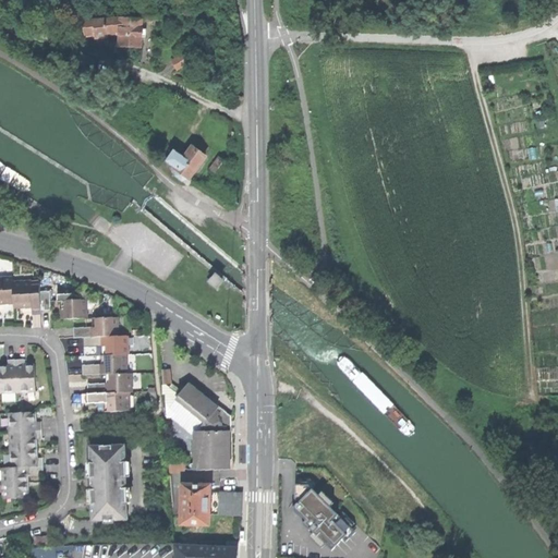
[(105,32),(114,32),(114,27),(119,27),(119,17),(84,17),(84,32),(94,32),(94,35),(105,35),(105,32)]
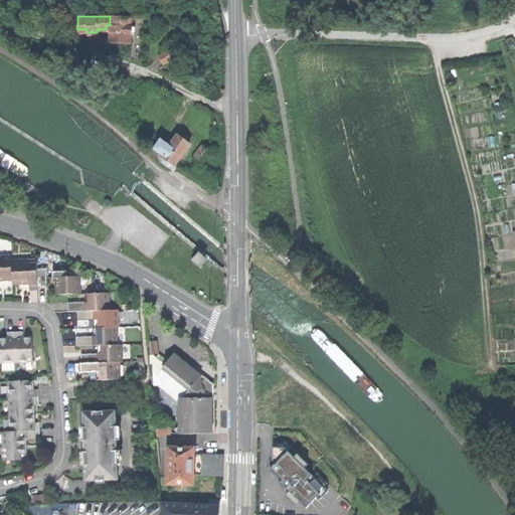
[(110,31),(110,42),(131,42),(131,34),(131,26),(131,18),(131,17),(130,17),(110,16),(110,25),(110,31)]
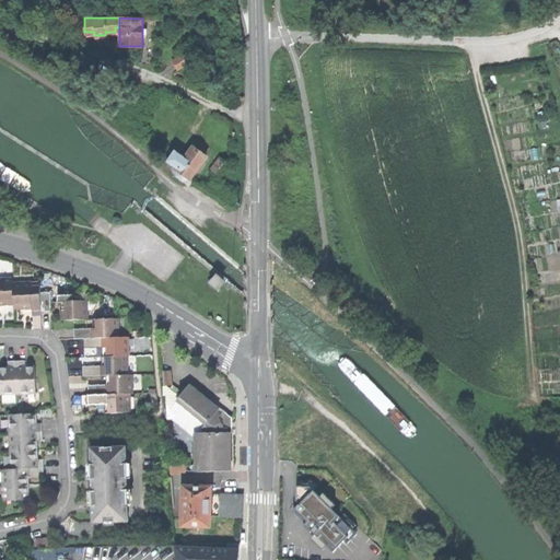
[(205,156),(193,148),(185,158),(177,167),(176,174),(184,179),(189,177),(197,167),(202,160),(205,156)]
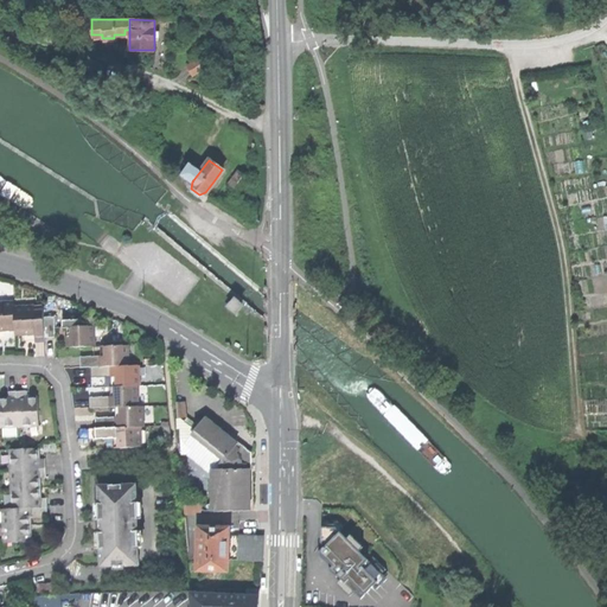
[(181,173),(192,181),(200,171),(190,161),(181,173)]
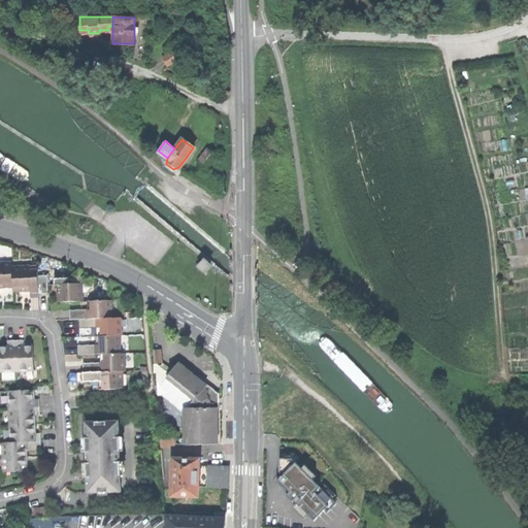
[(212,265),(204,258),(197,266),(204,273),(212,265)]
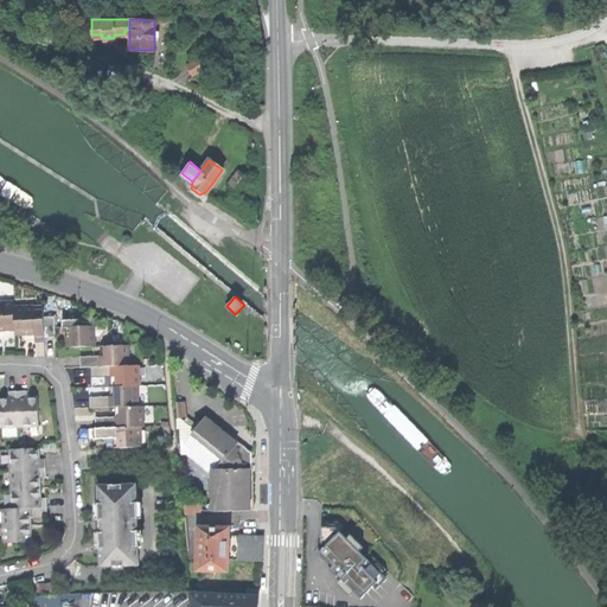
[(13,302),(0,301),(0,327),(1,327),(14,327),(13,305),(13,302)]
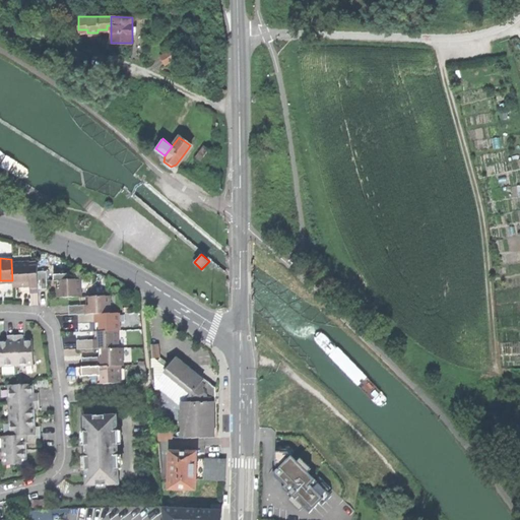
[(38,261),(11,261),(12,280),(12,285),(21,284),(21,280),(24,280),(29,280),(29,291),(38,291),(38,287),(38,269),(38,261)]
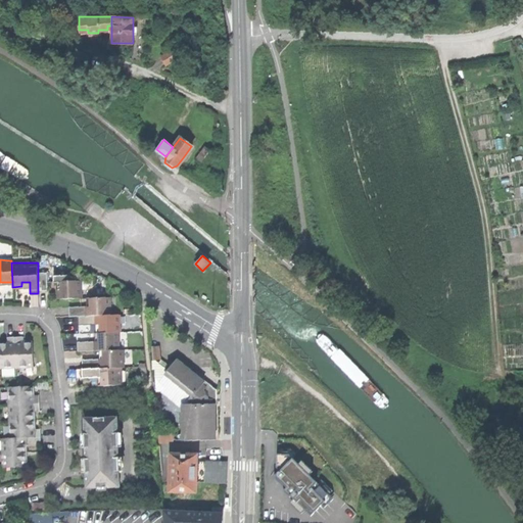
[(48,271),(38,271),(38,289),(48,289),(48,271)]
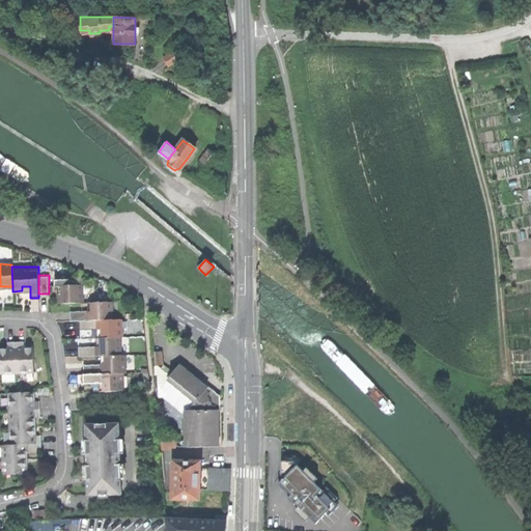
[(58,297),(58,302),(82,301),(82,283),(58,284),(58,297)]
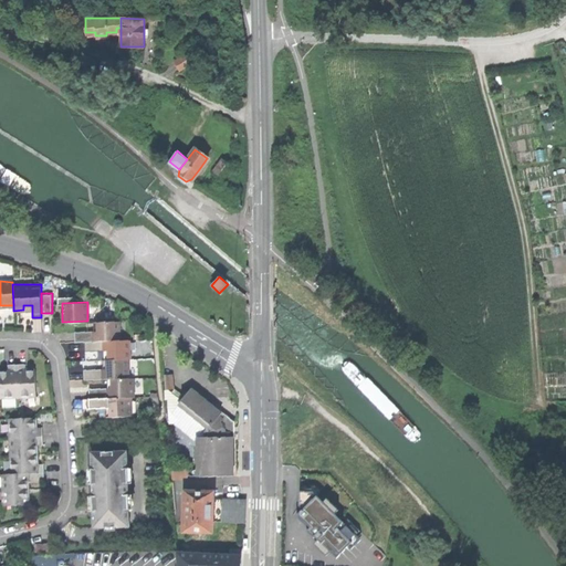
[(121,320),(97,321),(97,329),(94,329),(74,329),(75,341),(84,341),(106,339),(121,339),(121,320)]
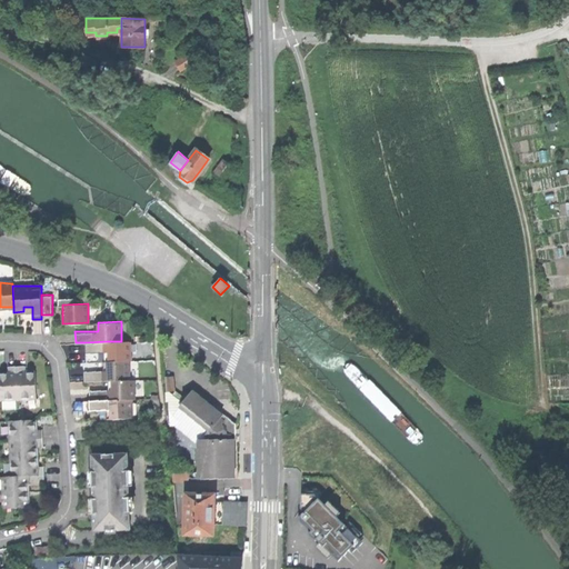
[(130,340),(121,341),(107,341),(108,351),(108,360),(129,359),(131,359),(130,340)]
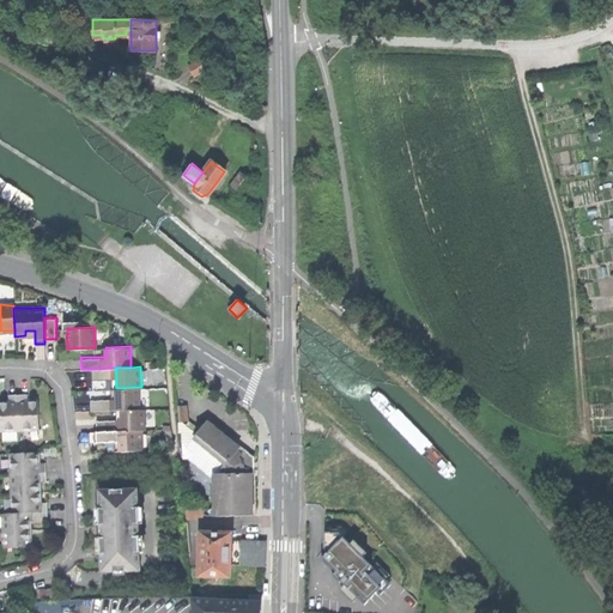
[(111,378),(116,378),(115,368),(91,369),(92,378),(111,378)]
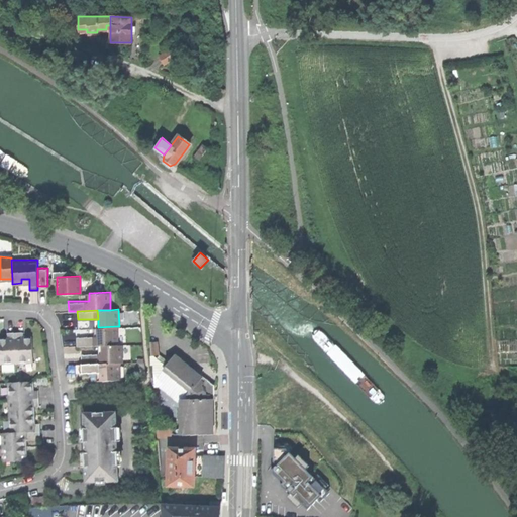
[(118,343),(117,326),(98,327),(96,327),(96,335),(93,335),(76,336),(77,345),(99,344),(102,344),(118,343)]
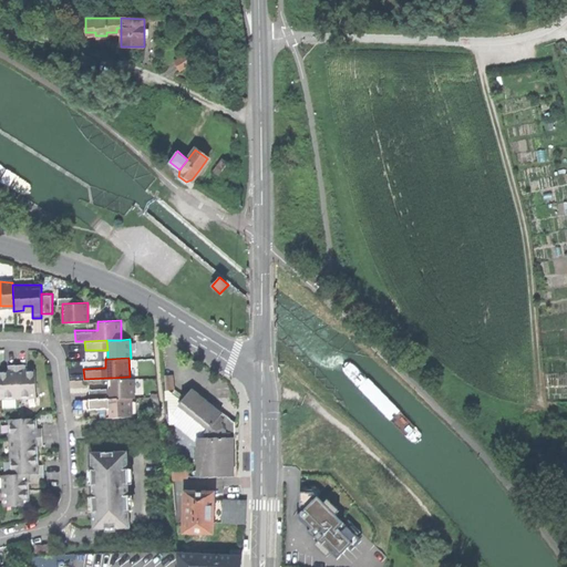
[(8,372),(0,371),(0,389),(0,399),(37,398),(35,371),(26,371),(26,366),(8,366),(8,372)]
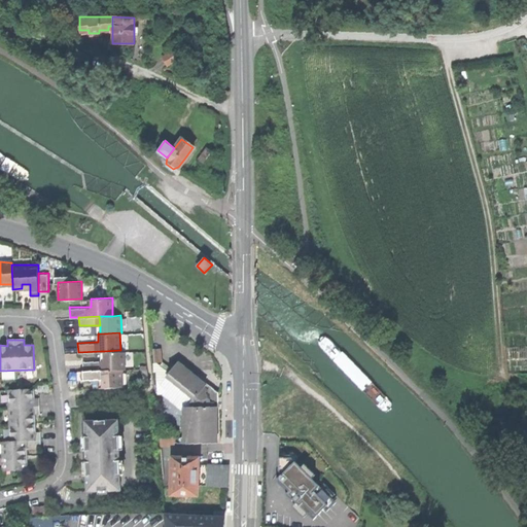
[(125,350),(120,350),(104,351),(104,359),(101,360),(82,360),(83,370),(123,369),(126,369),(125,350)]
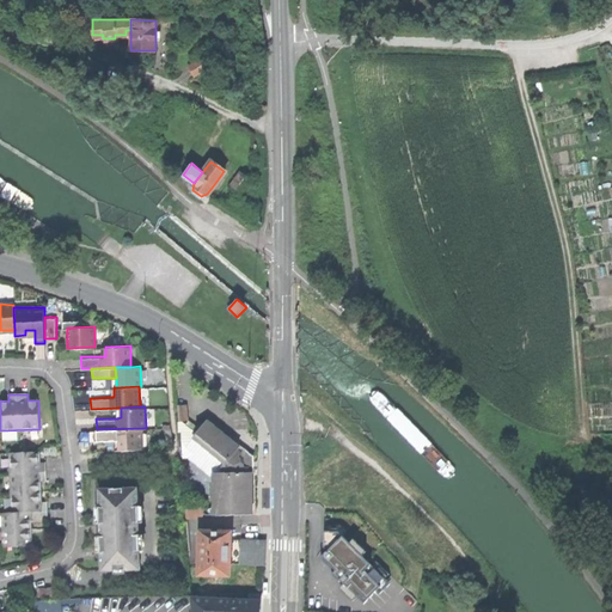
[(208,421),(197,433),(182,421),(179,421),(179,429),(182,430),(182,441),(194,451),(189,457),(214,476),(214,515),(252,515),(252,491),(251,473),(255,473),(255,466),(251,466),(251,458),(245,451),(246,450),(240,445),(239,446),(208,421)]
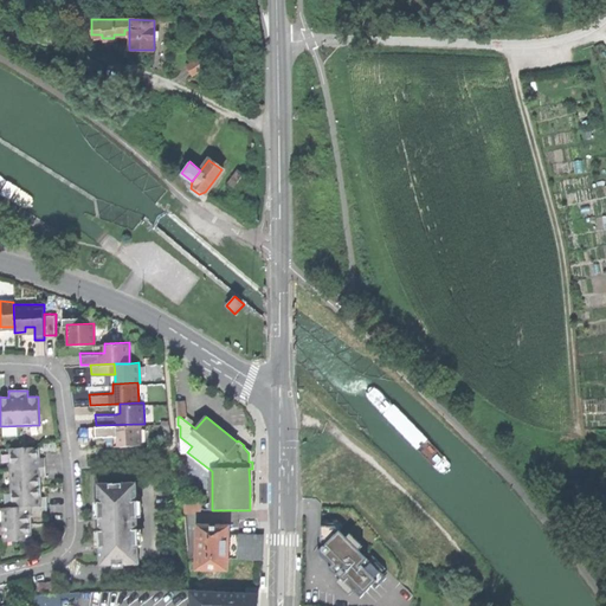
[(142,445),(141,424),(96,425),(92,425),(92,437),(116,436),(121,436),(121,445),(142,445)]
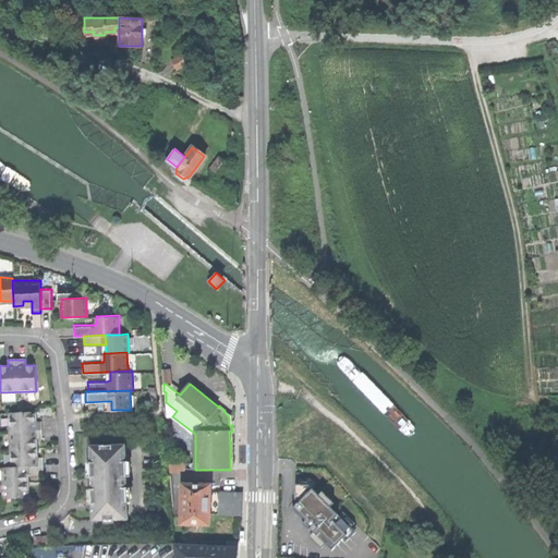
[(226,409),(225,410),(223,411),(229,417),(229,425),(232,425),(232,415),(226,409)]
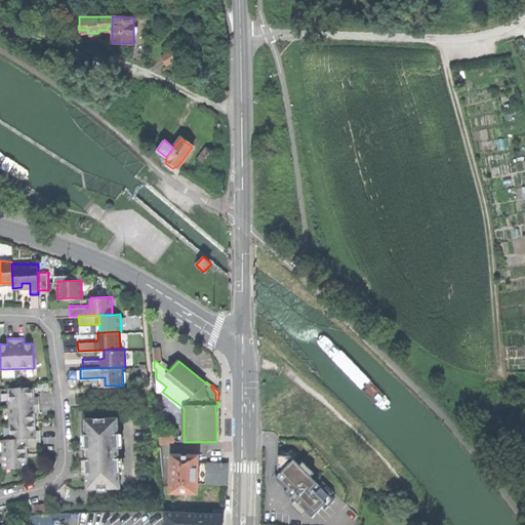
[(10,440),(41,439),(41,430),(35,431),(35,412),(40,412),(39,396),(34,396),(34,388),(8,388),(10,440)]
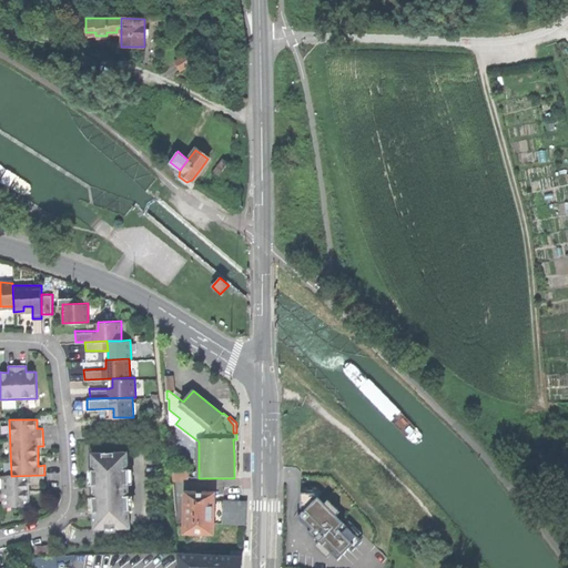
[(128,454),(92,455),(93,472),(94,472),(95,513),(94,513),(95,530),(117,529),(130,529),(130,519),(129,519),(128,495),(127,495),(127,487),(128,487),(127,464),(128,464),(128,454)]
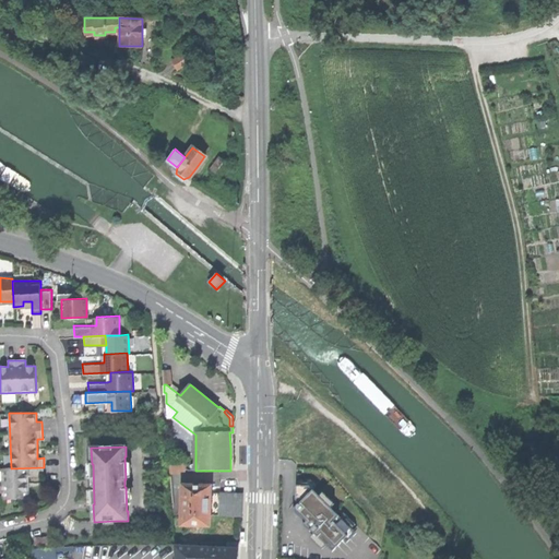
[(171,462),(173,475),(181,474),(180,461),(171,462)]
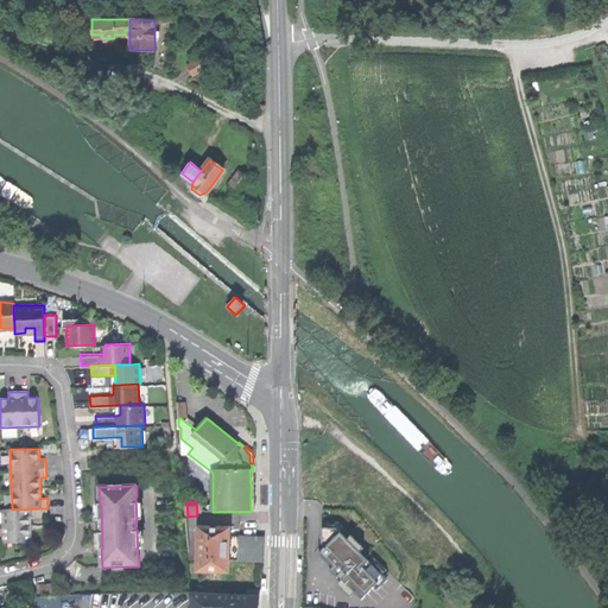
[(48,508),(12,510),(2,510),(4,543),(31,542),(31,518),(48,517),(48,508)]
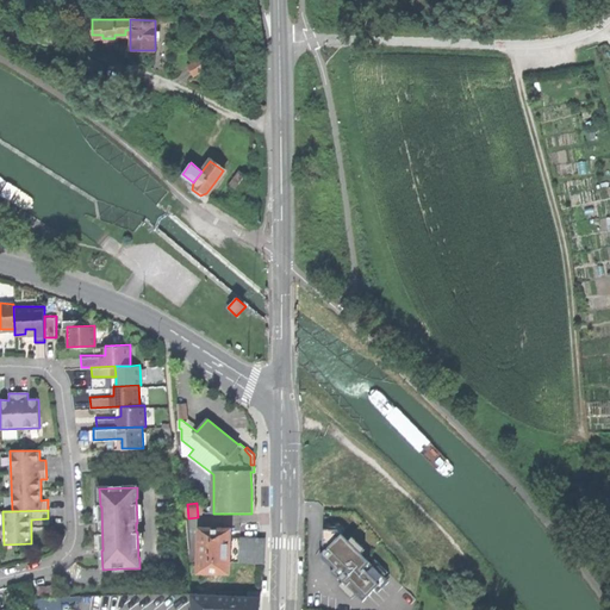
[(341,522),(328,522),(328,529),(325,529),(324,543),(329,548),(323,554),(337,567),(334,571),(341,579),(342,577),(346,580),(341,585),(354,598),(359,593),(365,599),(378,586),(380,590),(390,582),(385,577),(390,572),(377,559),(373,562),(362,553),(366,548),(354,536),(350,541),(344,534),(349,530),(341,522)]
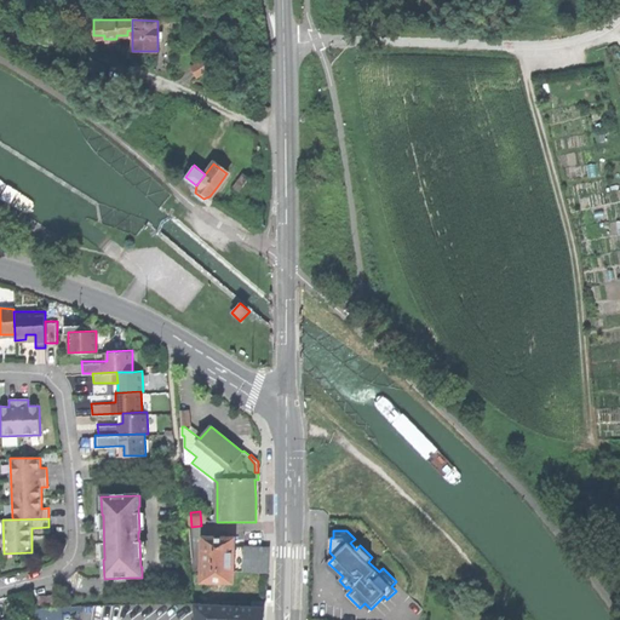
[(233,539),(202,539),(202,584),(233,584),(233,572),(233,546),(233,539)]
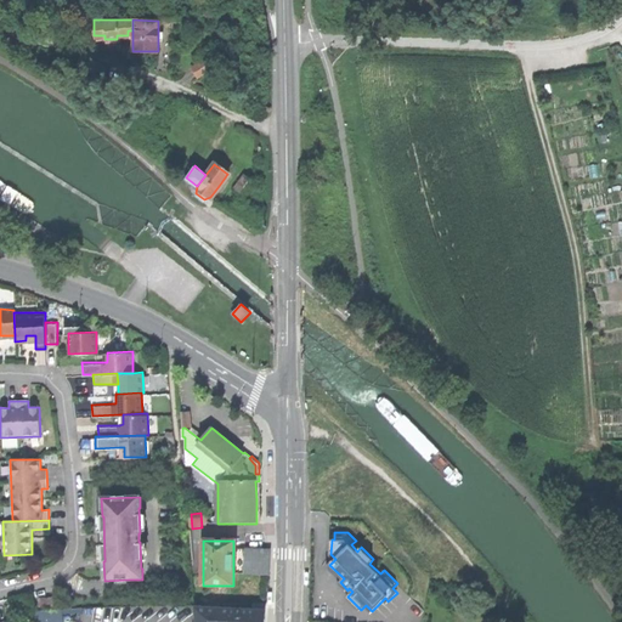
[(246,548),(233,548),(233,574),(246,574),(246,548)]
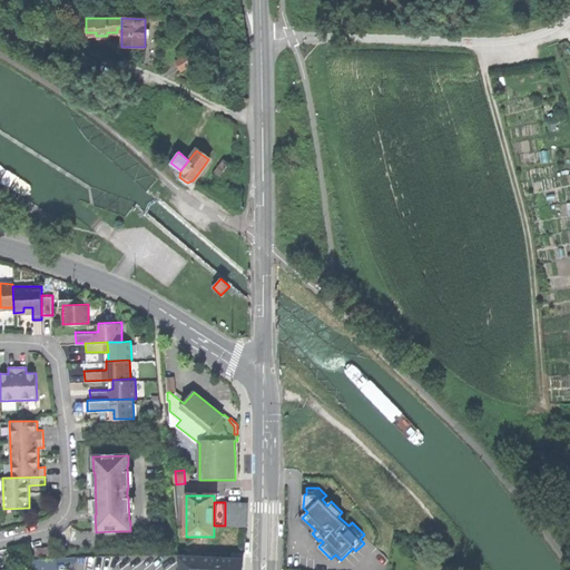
[(248,502),(225,502),(225,526),(248,526),(248,517),(248,502)]
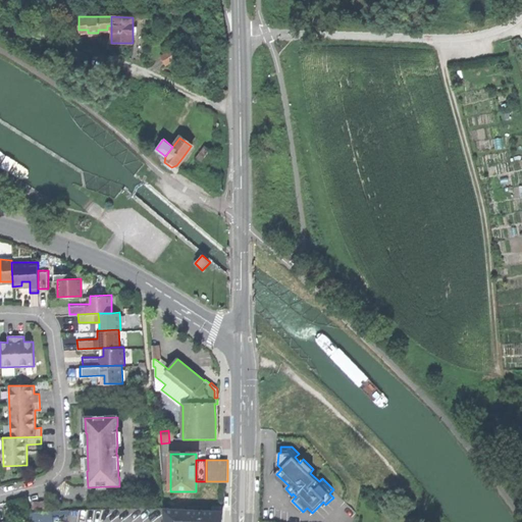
[(33,500),(34,507),(46,507),(45,499),(33,500)]
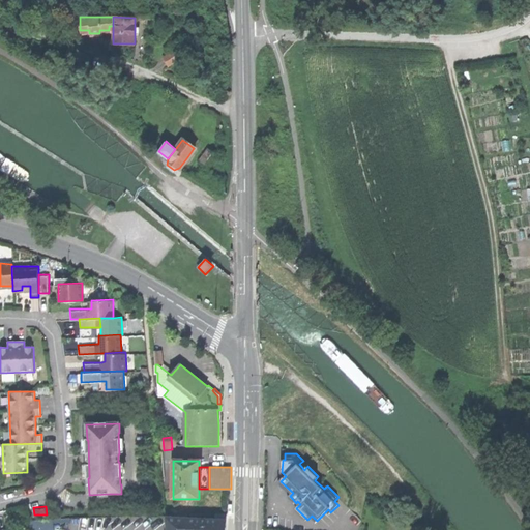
[(99,529),(104,529),(112,529),(115,518),(101,516),(99,529)]
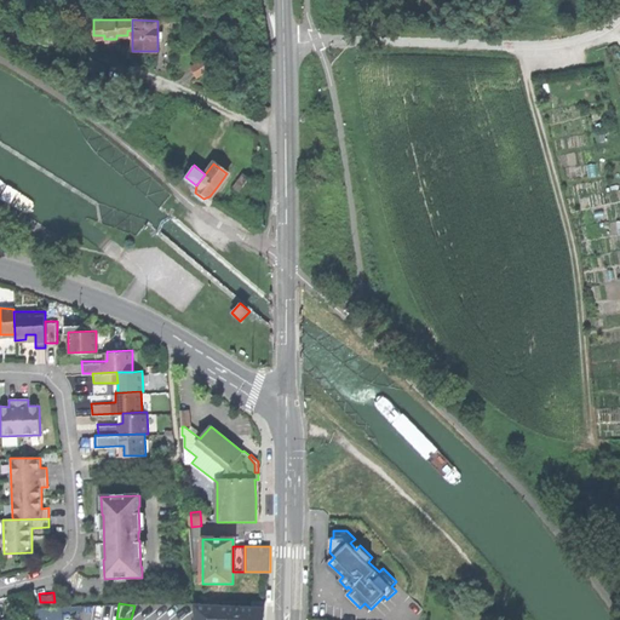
[(35,608),(35,619),(64,619),(64,606),(35,608)]
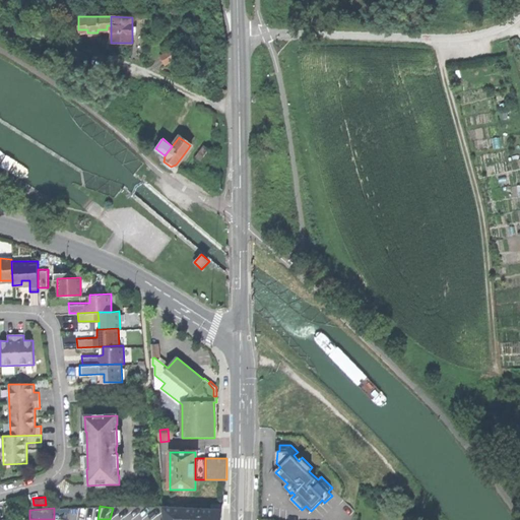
[(165,519),(221,519),(222,510),(212,510),(165,508),(165,519)]
